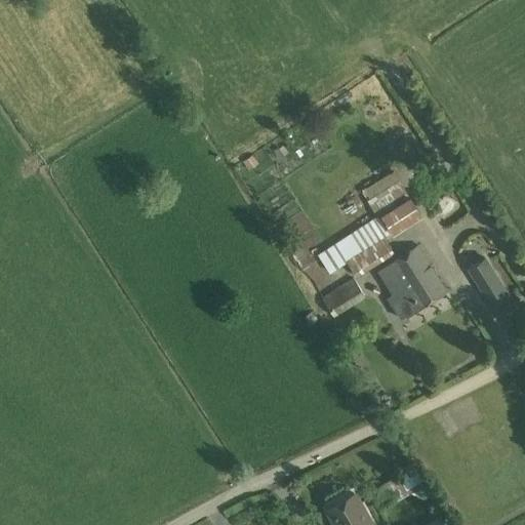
[(356,277),(395,253),(390,245),(394,242),(390,236),(420,216),(393,171),(363,190),(368,199),(367,199),(378,217),(319,254),(329,272),(333,270),(340,281),(354,273),(356,277)]
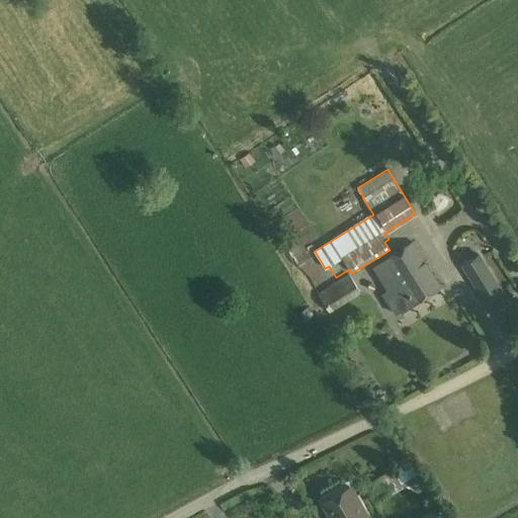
[(372,267),(400,311),(401,313),(441,287),(413,242),(372,267)]
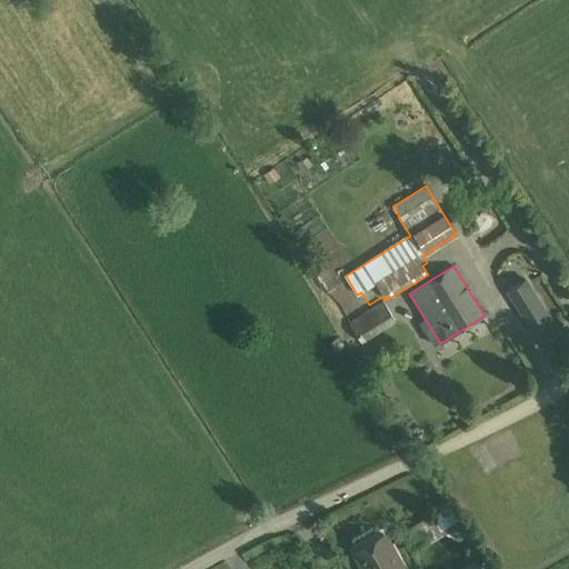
[(555,322),(526,278),(506,290),(535,336),(555,322)]
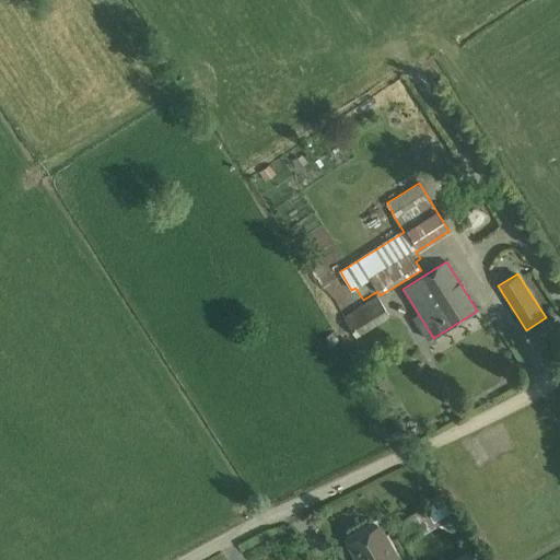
[(353,339),(391,316),(377,295),(340,318),(353,339)]
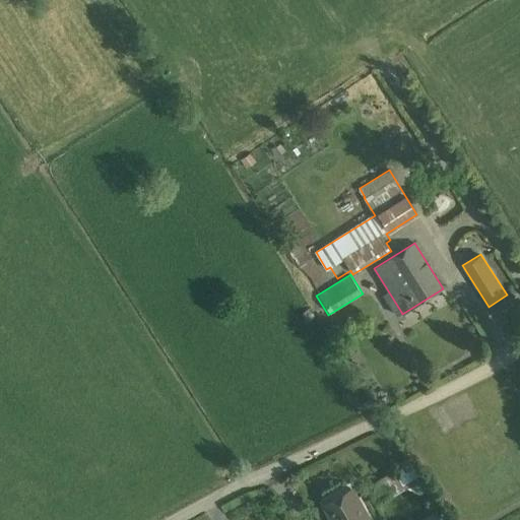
[(411,461),(366,485),(376,505),(421,479),(411,461)]
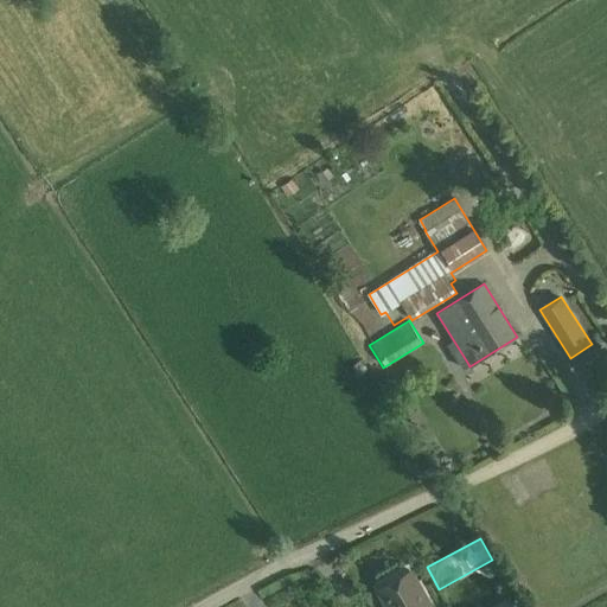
[(391,606),(432,606),(415,577),(384,594),(391,606)]
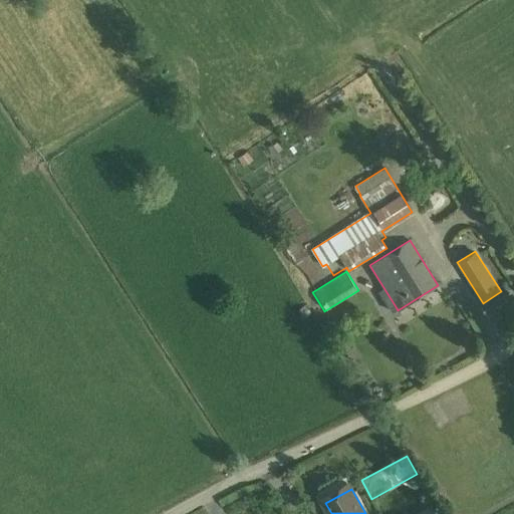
[(435,513),(430,505),(414,513),(435,513)]
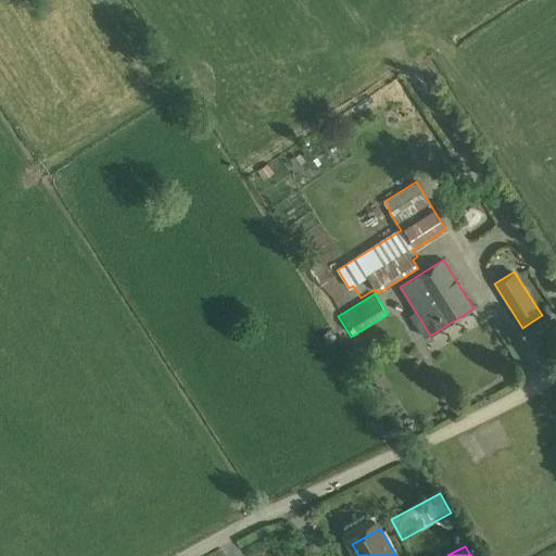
All buildings are outlined.
